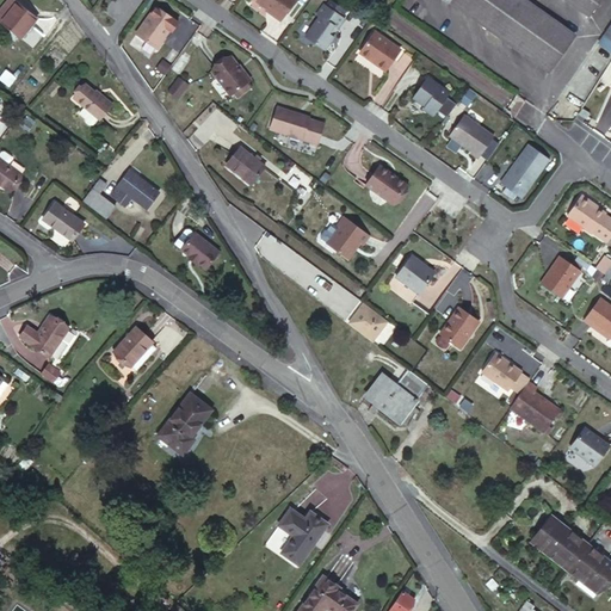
[(295,0),(258,0),(257,1),(273,13),(272,16),(281,22),(296,0),(295,0)]
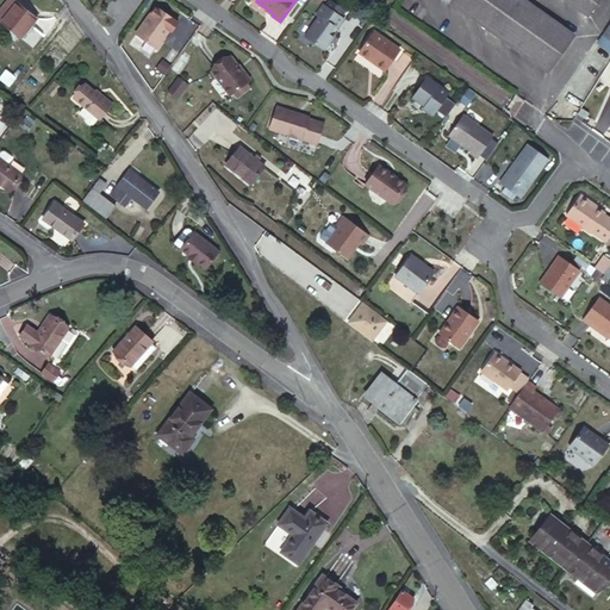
[(521,0),(442,0),(548,74),(574,37),(521,0)]
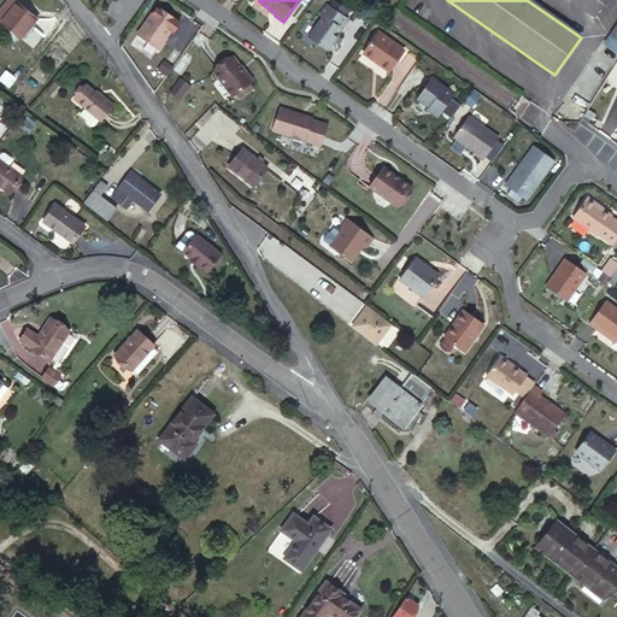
[(569,0),(594,17),(606,0),(569,0)]
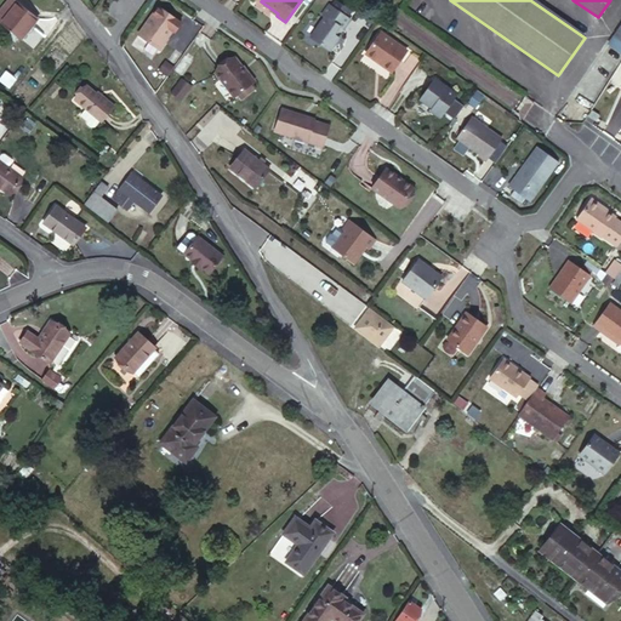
[(12,1),(0,16),(0,22),(23,41),(39,22),(12,1)]
